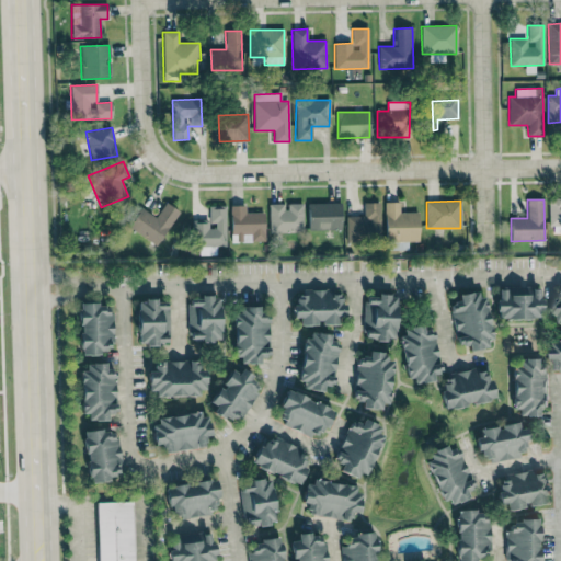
[(419,241),(419,213),(400,213),(400,202),(385,202),(386,250),(408,250),(407,241),(419,241)]
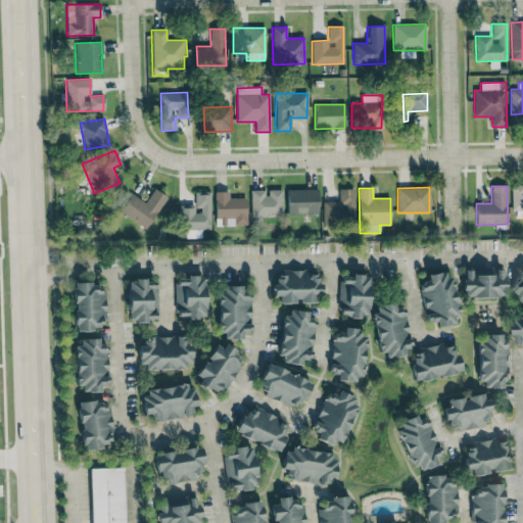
[(167,197),(154,189),(145,202),(132,194),(120,211),(146,229),(167,197)]
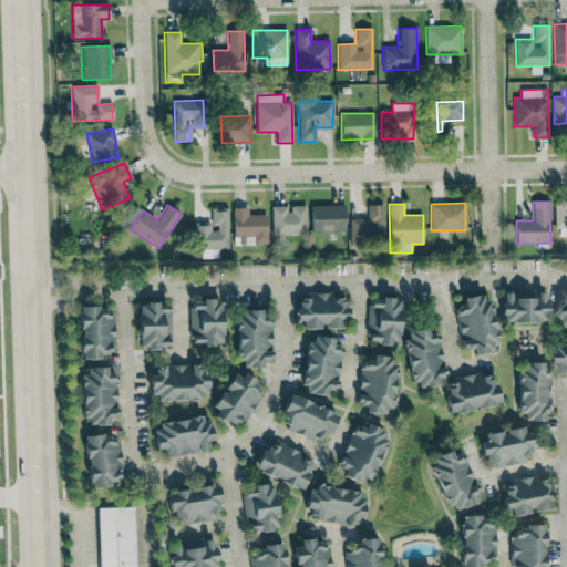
[(271,236),(306,235),(306,205),(288,206),(271,206),(271,236)]
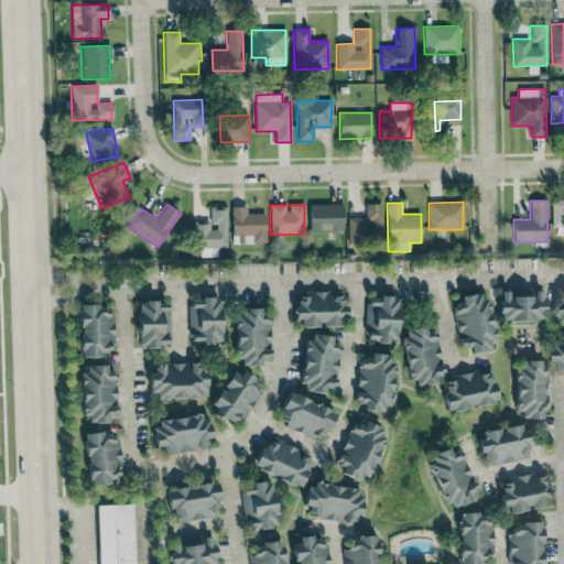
[(308,205),(310,231),(343,230),(343,204),(308,205)]
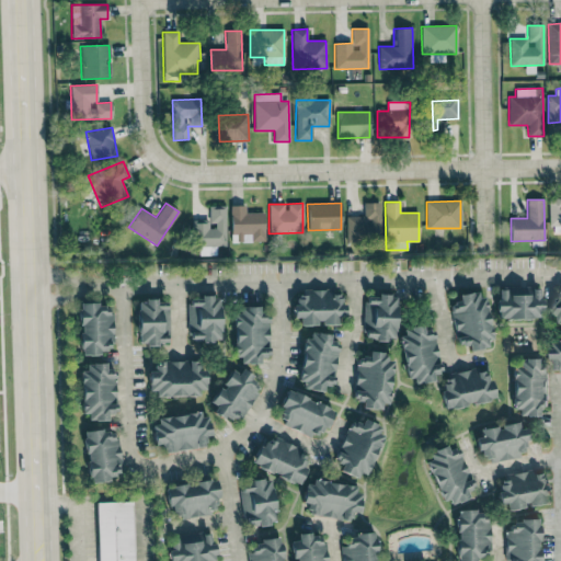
[(346,216),(346,240),(380,240),(380,203),(364,203),(363,216),(346,216)]
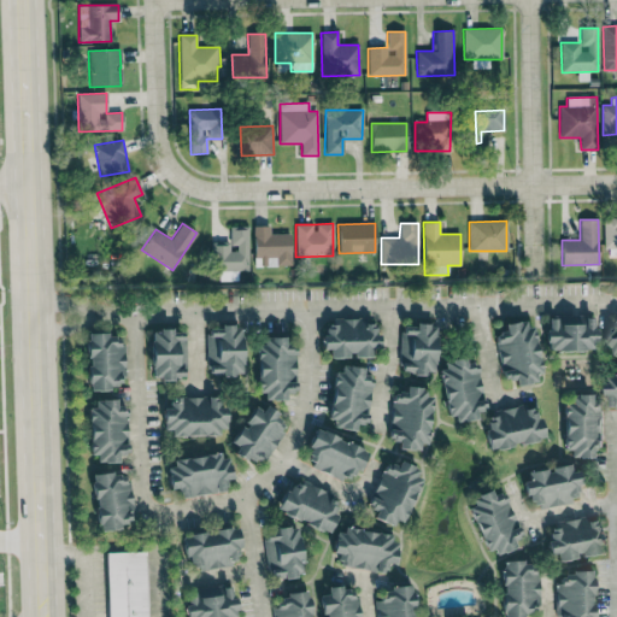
[(247,225),(229,227),(229,241),(212,242),(212,271),(248,270),(247,225)]
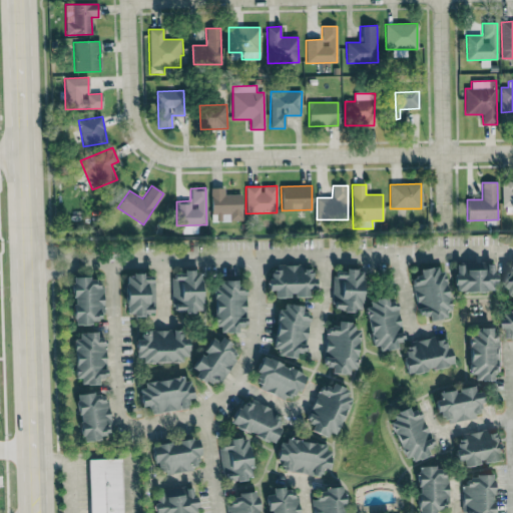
[(223,187),(210,188),(211,221),(241,220),(240,194),(223,194),(223,187)]
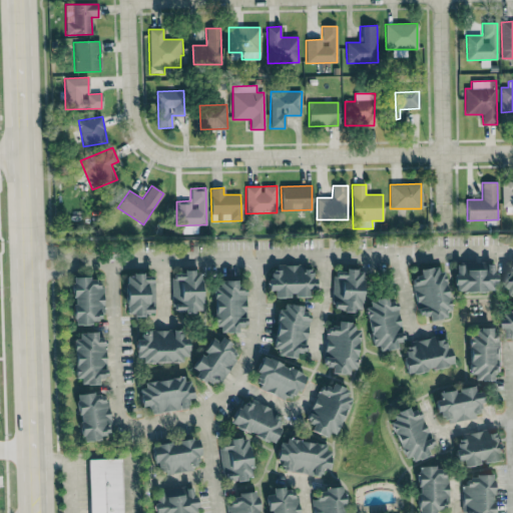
[(453,264),(454,292),(494,291),(494,263),(453,264)]
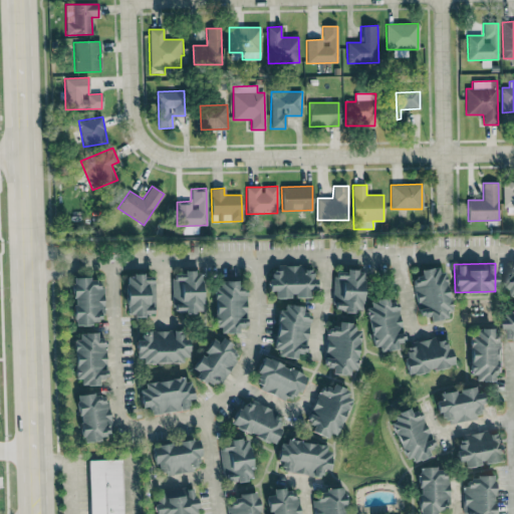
[(513,294),(513,263),(510,263),(510,273),(505,273),(504,294),(513,294)]
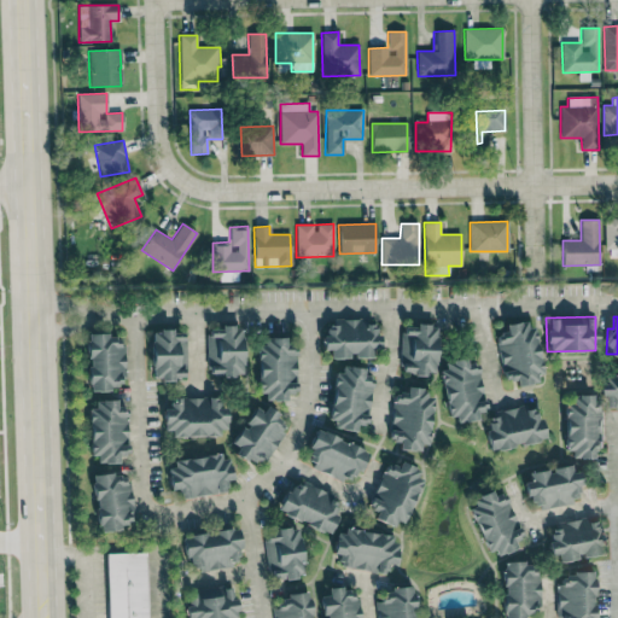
[(330,359),(350,359),(375,359),(375,324),(362,324),(362,319),(333,319),(333,326),(322,326),(322,350),(330,350),(330,359)]
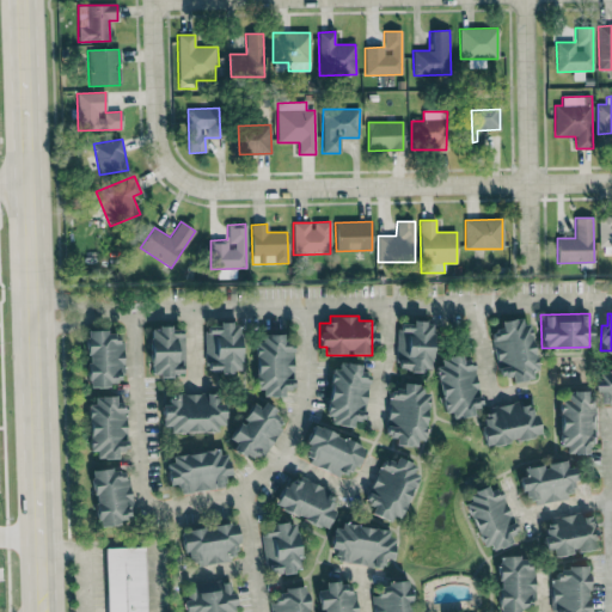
[(526,317),(500,322),(501,329),(491,330),(499,378),(510,375),(512,383),(536,379),(526,317)]
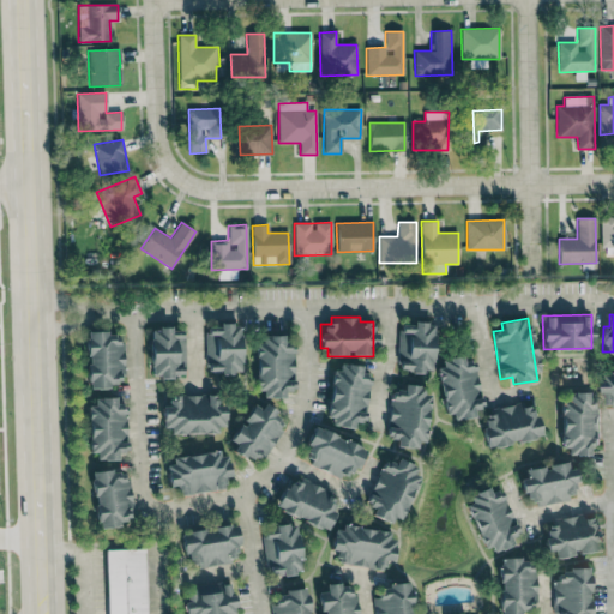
[(399,329),(397,371),(432,372),(433,324),(413,323),(413,330),(399,329)]
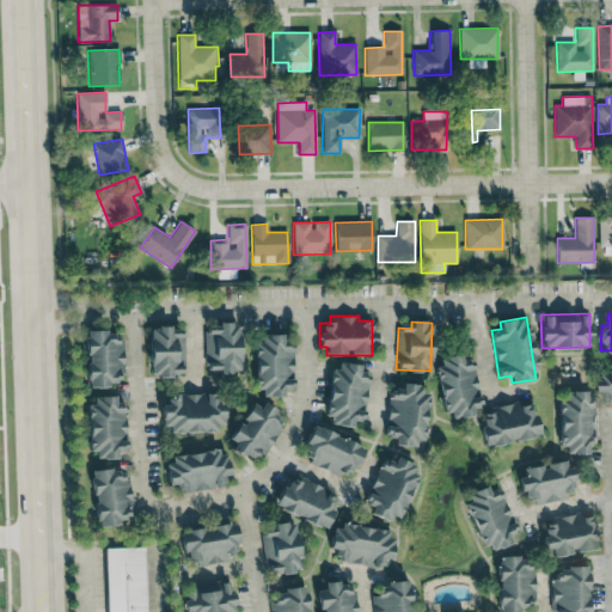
[(204,372),(239,372),(239,324),(204,324),(204,372)]
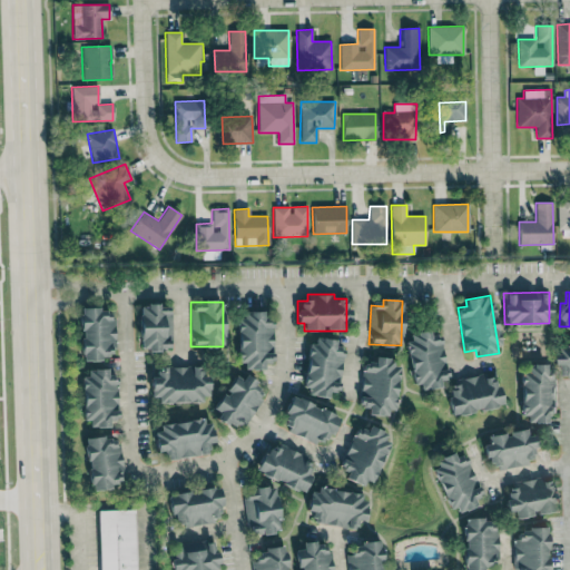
[(170,305),(139,305),(139,351),(170,350),(170,305)]
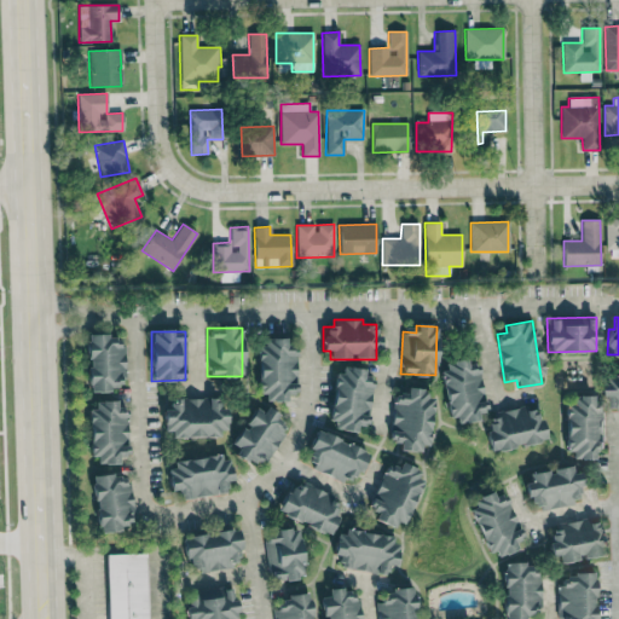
[(122,335),(87,336),(88,389),(123,389),(122,335)]
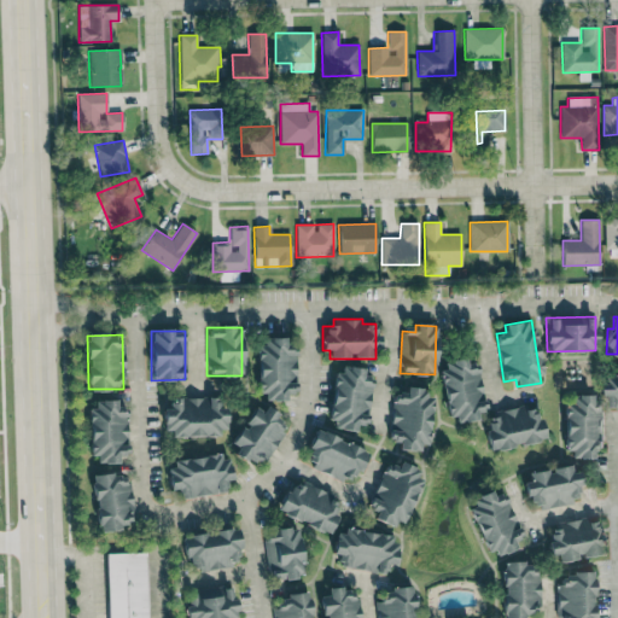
[(295,350),(284,350),(284,338),(258,338),(260,401),(285,401),(285,392),(296,391),(295,350)]
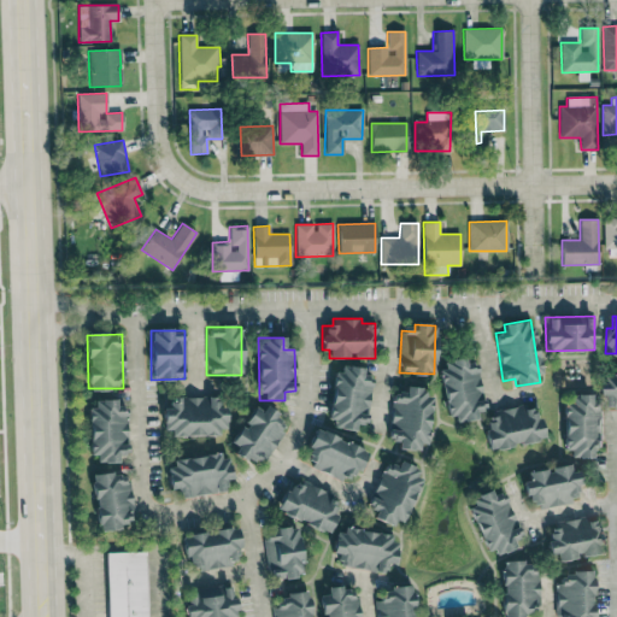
[(485,409),(476,362),(465,364),(464,357),(438,362),(450,424),(476,419),(475,411),(485,409)]
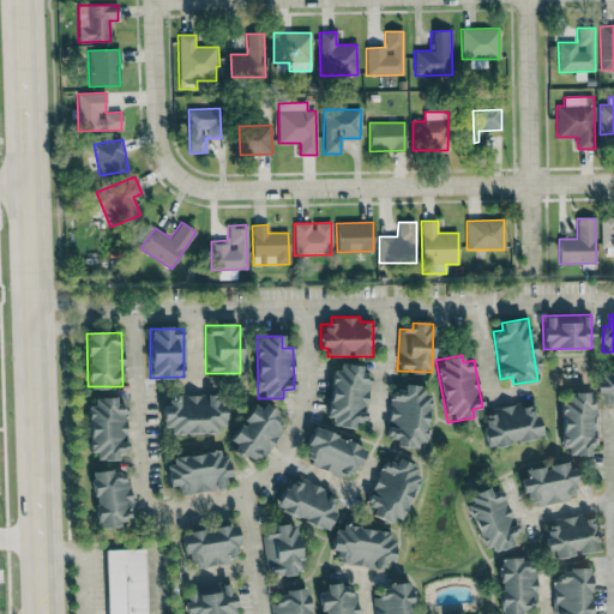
[(360,366),(333,363),(326,422),(353,426),(354,421),(363,422),(369,374),(360,373),(360,366)]
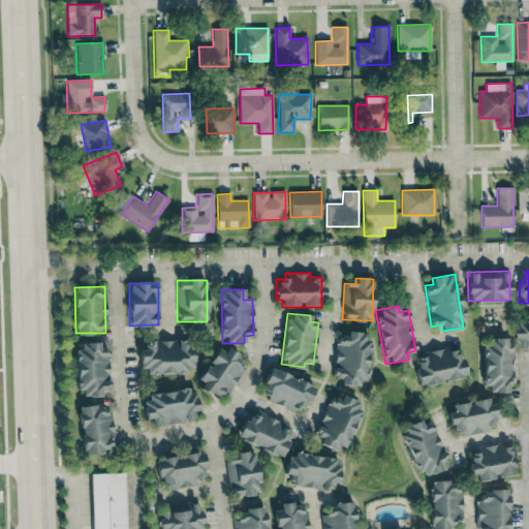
[(347,333),(346,337),(338,336),(333,377),(341,378),(340,384),(364,386),(369,336),(347,333)]
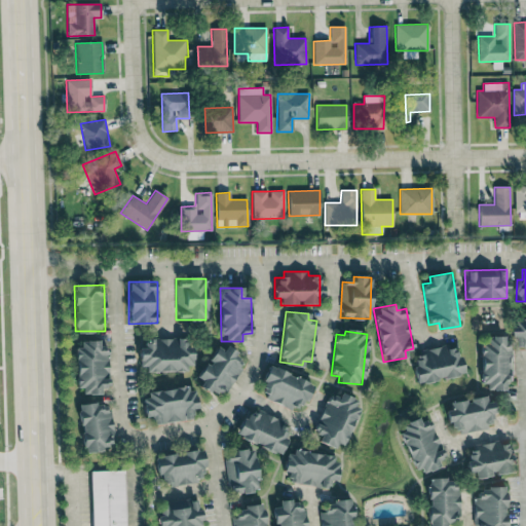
[(482,390),(504,389),(504,383),(513,383),(513,342),(503,342),(503,336),(481,337),(482,390)]
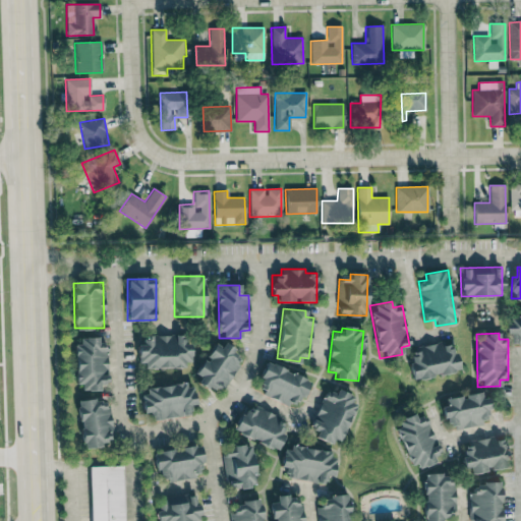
[(190,365),(189,344),(185,344),(184,335),(143,336),(143,345),(137,345),(137,366),(190,365)]
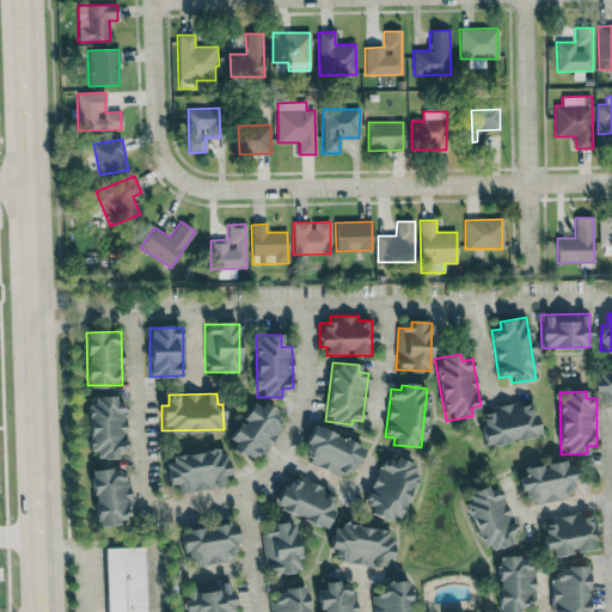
[(126,408),(114,409),(114,396),(87,397),(89,457),(116,456),(116,451),(126,451),(126,408)]
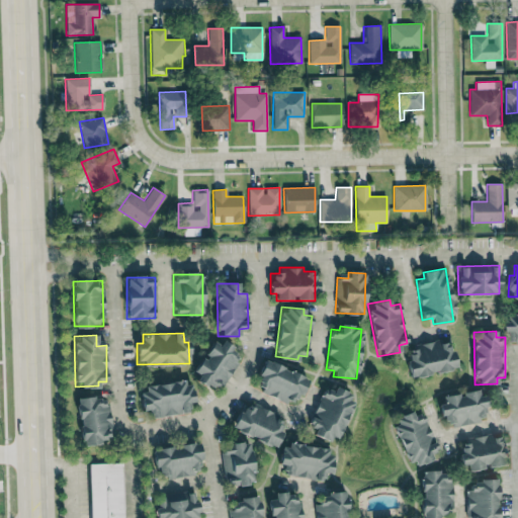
[(241,354),(214,339),(194,372),(199,375),(197,379),(219,393),(241,354)]
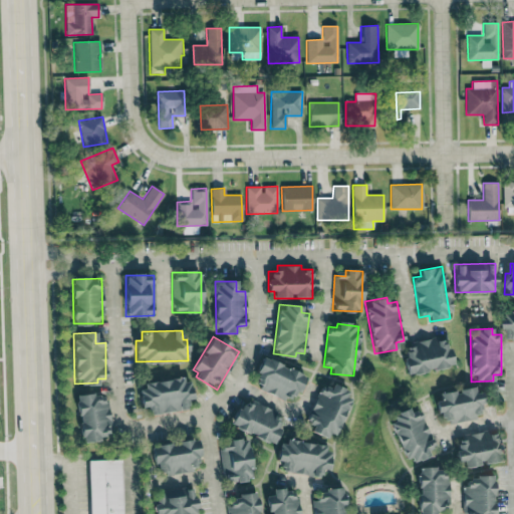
[(452,366),(448,340),(436,342),(435,339),(402,345),(408,374),(452,366)]
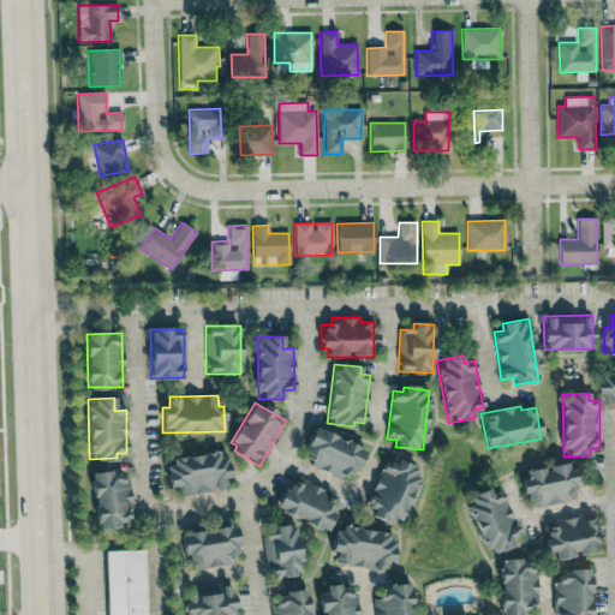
[(365,449),(315,428),(304,452),(314,455),(310,465),(351,483),(365,449)]
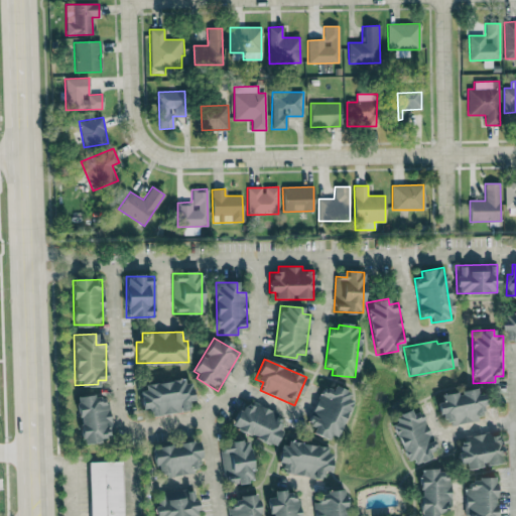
[(138,386),(141,409),(149,408),(149,415),(188,411),(187,401),(192,401),(190,380),(138,386)]
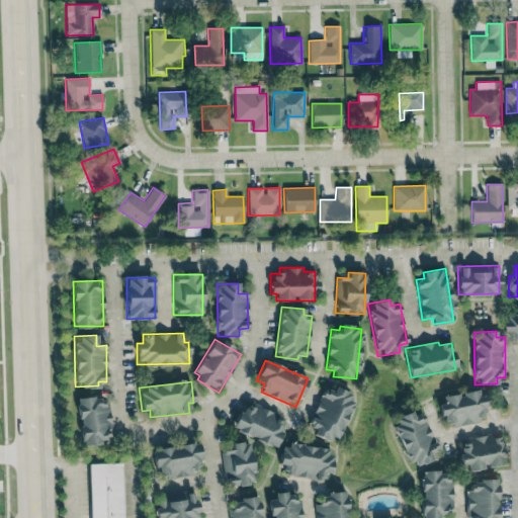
[(354,396),(335,386),(332,393),(323,389),(308,425),(315,429),(312,434),(334,444),(354,396)]
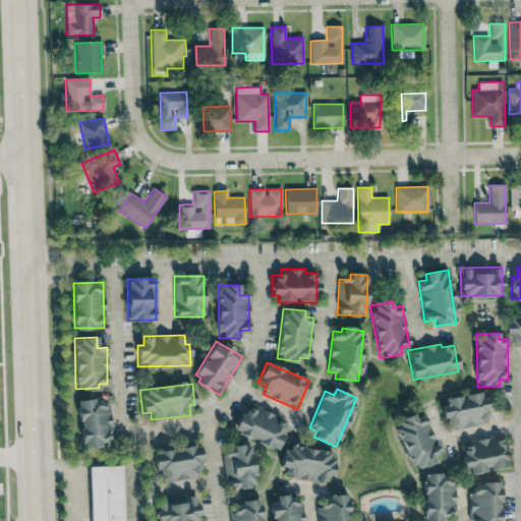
[(488,422),(484,398),(481,399),(480,392),(463,395),(463,396),(445,399),(446,405),(442,406),(446,429),(488,422)]
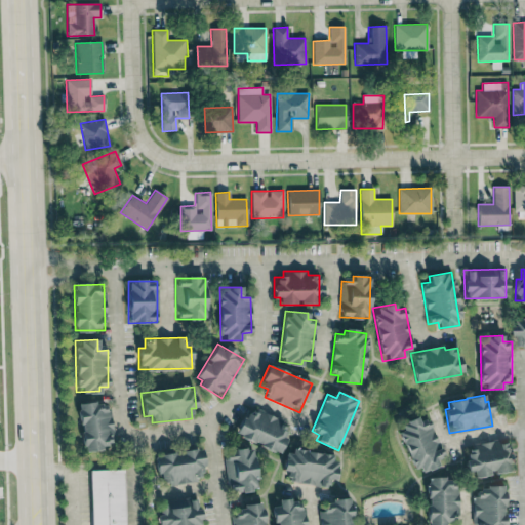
[(77,405),(83,450),(114,447),(109,401),(77,405)]
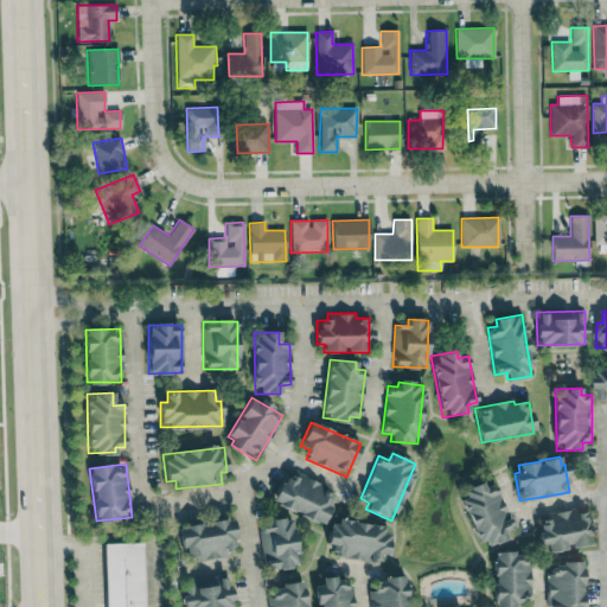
[(272,503),(321,524),(334,492),(286,471),(272,503)]
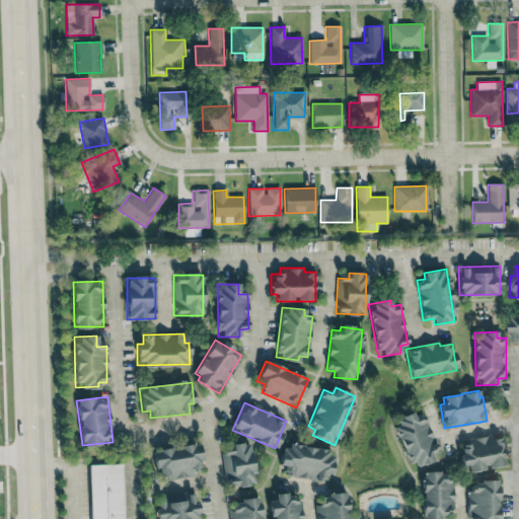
[(426,418),(415,422),(412,413),(392,420),(411,469),(433,460),(430,454),(438,451),(426,418)]
